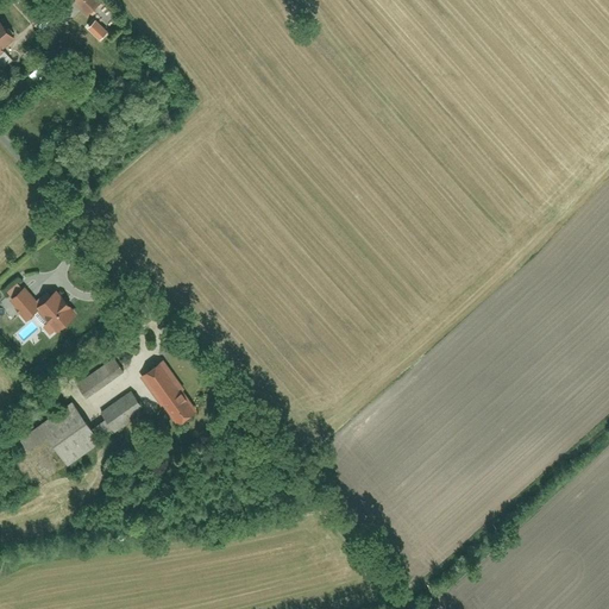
[(102,0),(73,0),(90,17),(105,2),(102,0)]
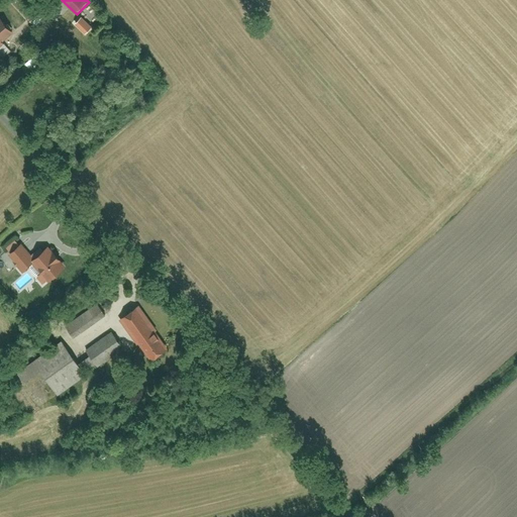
[(0,18),(0,44),(14,32),(1,17),(0,18)]
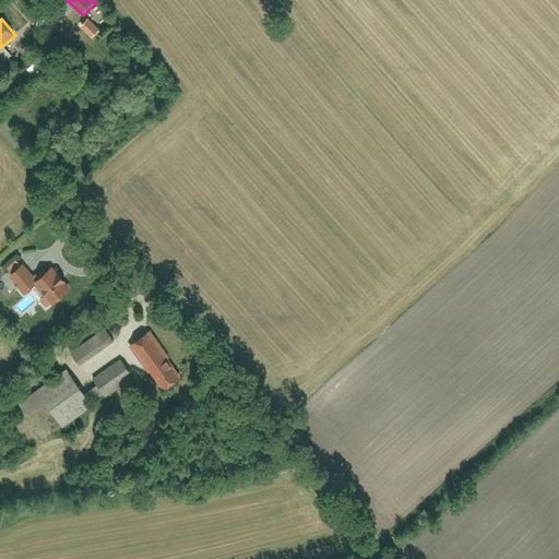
[(88,20),(71,33),(97,68),(115,55),(88,20)]
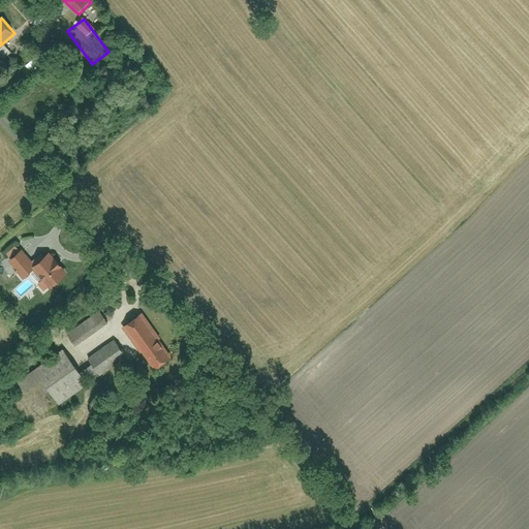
[(17,245),(6,253),(11,259),(22,252),(17,245)]
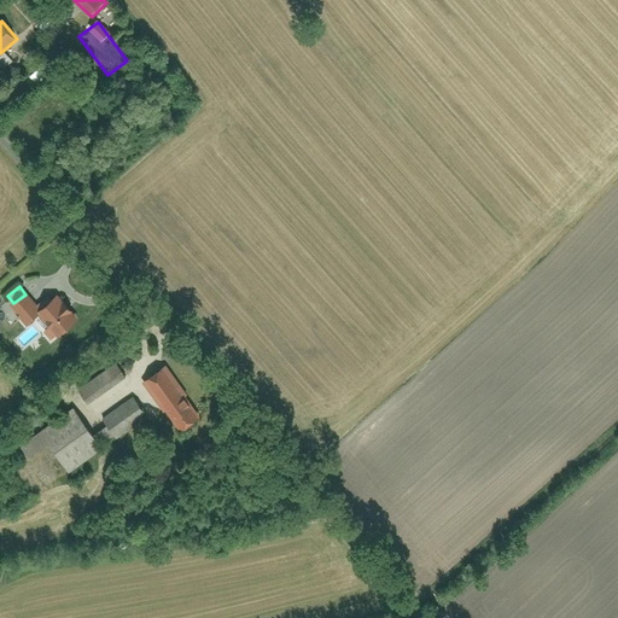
[(68,302),(65,304),(58,296),(41,309),(28,292),(12,305),(29,327),(40,318),(50,330),(45,333),(52,343),(57,338),(58,339),(80,322),(73,314),(75,312),(68,302)]
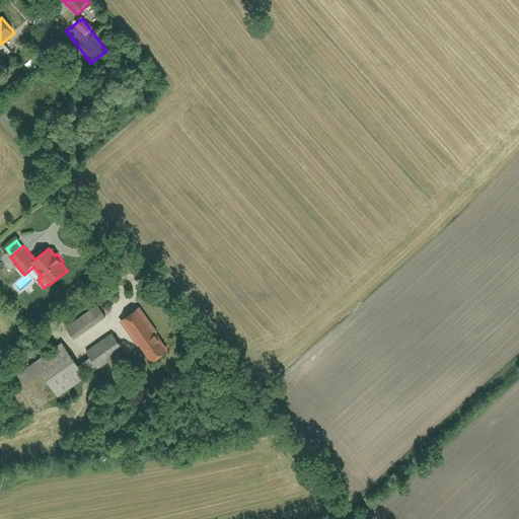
[(66,327),(74,340),(106,318),(97,306),(66,327)]
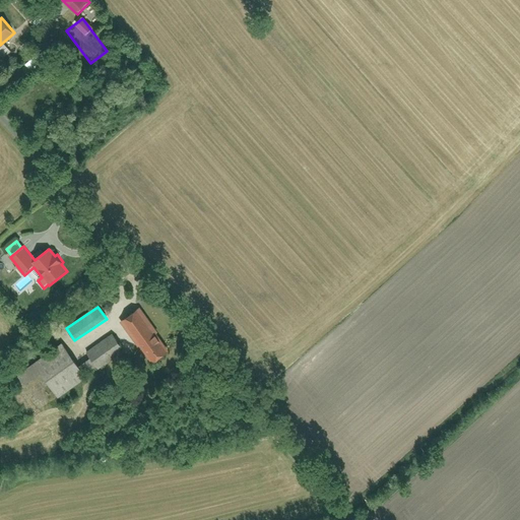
[(141,307),(123,321),(154,363),(173,348),(141,307)]
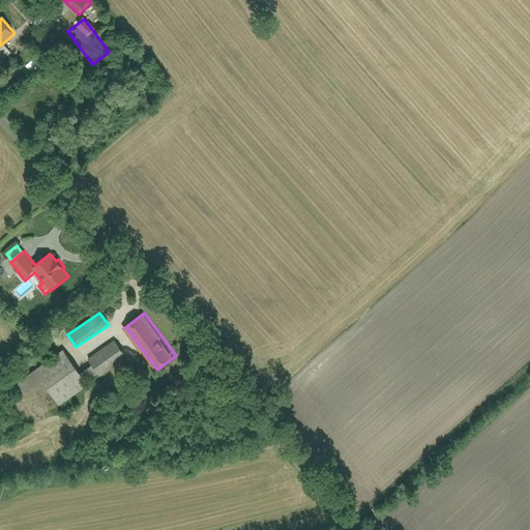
[(65,352),(19,383),(25,393),(43,380),(61,405),(88,387),(87,385),(101,375),(101,376),(127,358),(116,342),(90,359),(93,363),(79,374),(65,352)]
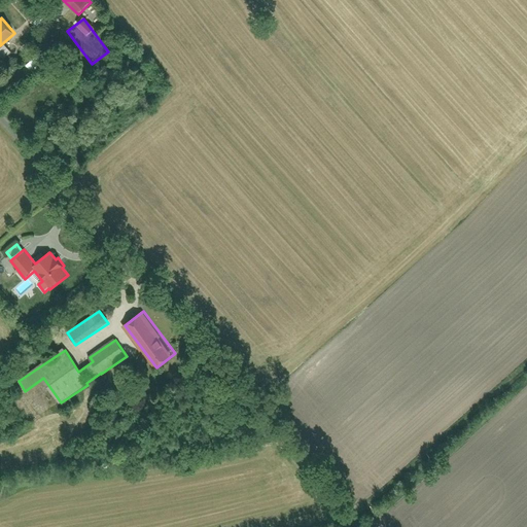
All buildings are outlined.
